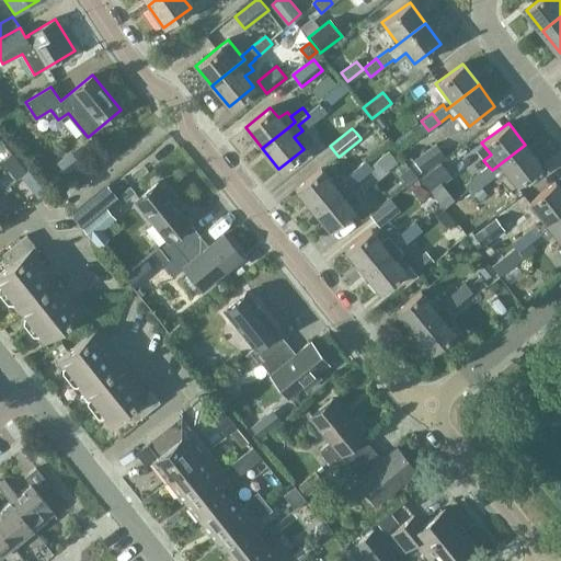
[(445,156),(436,144),(414,159),(422,172),(445,156)]
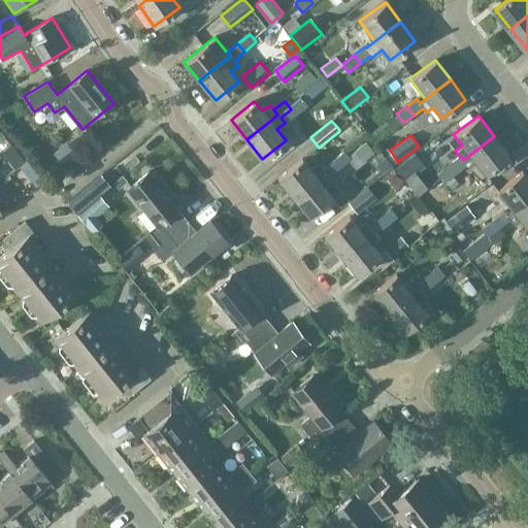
[(459,156),(448,164),(451,168),(452,170),(455,173),(466,165),(469,169),(476,163),(485,174),(509,156),(494,136),(463,160),(459,156)]
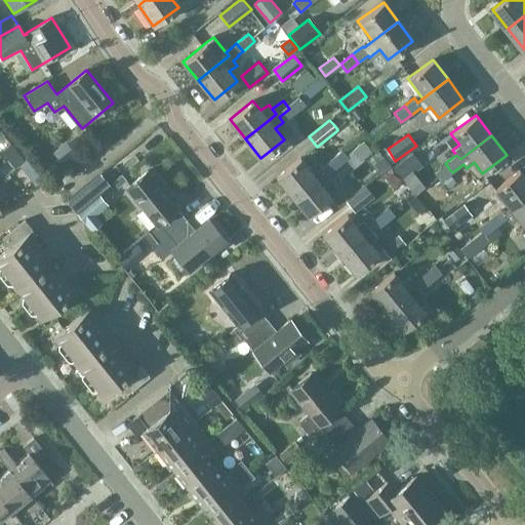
[(62,161),(73,152),(66,142),(53,152),(62,161)]
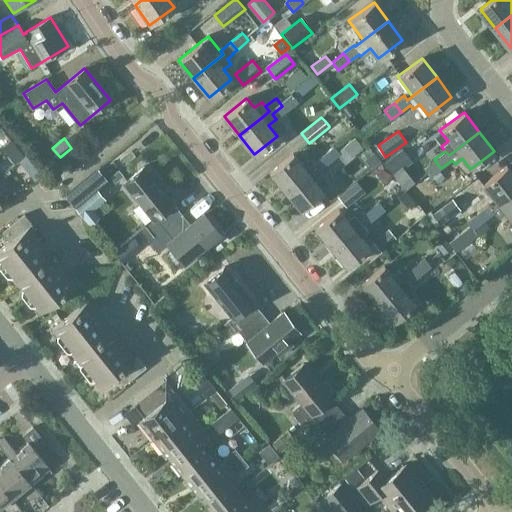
[(341,154),(339,155),(345,161),(362,147),(354,138),(339,150),(341,154)]
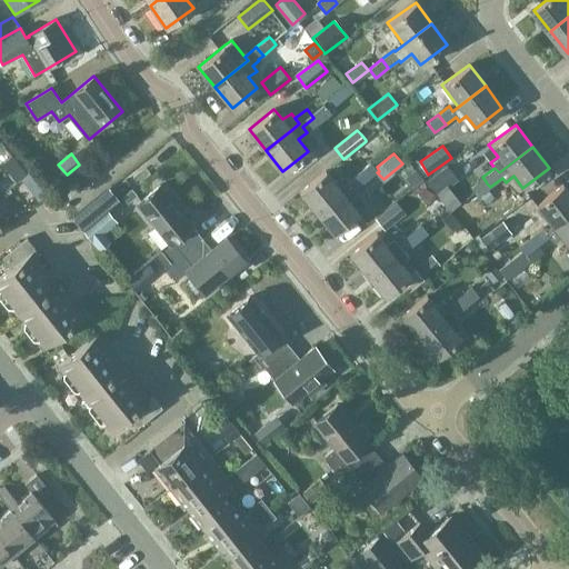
[(360,171),(367,180),(377,172),(379,171),(377,167),(376,166),(372,161),(360,171)]
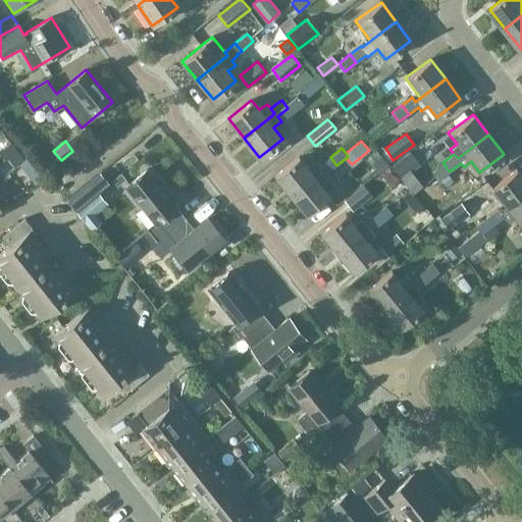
[(408,153),(392,166),(402,179),(418,166),(408,153)]
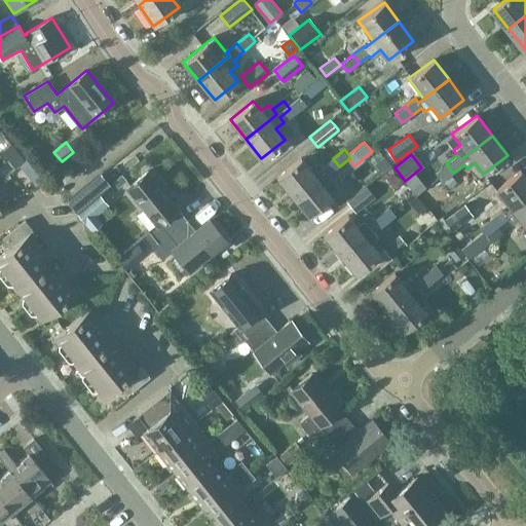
[(19,165),(36,185),(45,177),(28,157),(19,165)]
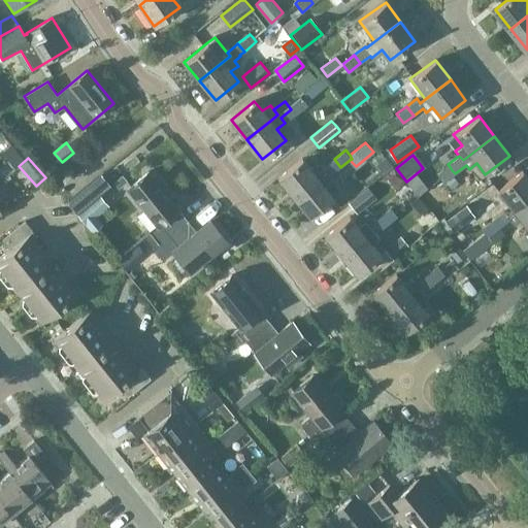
[(325,172),(322,168),(318,163),(310,169),(302,158),(278,177),(294,197),(319,177),(325,172)]
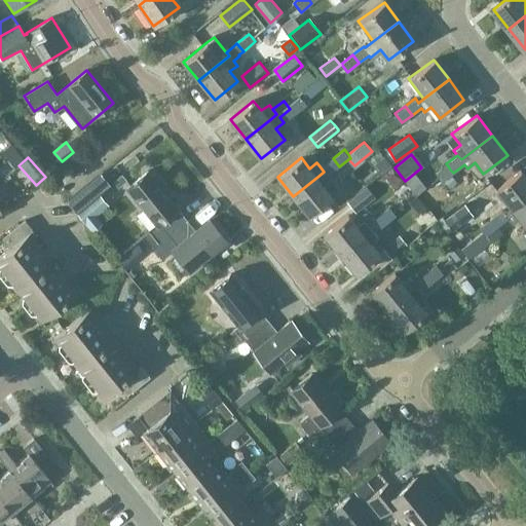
[(327,177),(339,166),(333,158),(322,166),(321,167),(324,172),(327,177)]
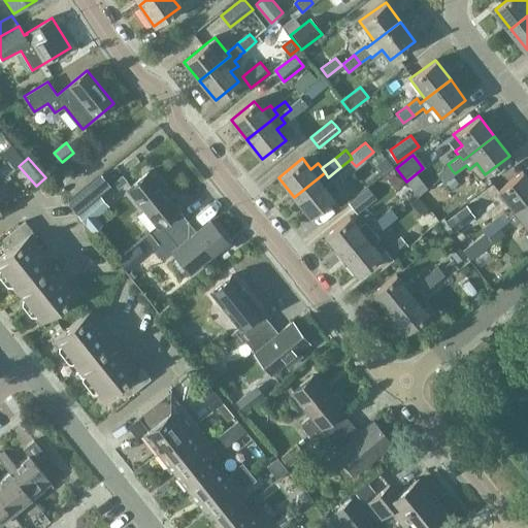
[(452,176),(455,173),(452,170),(451,168),(448,164),(437,172),(441,177),(444,182),(452,176)]
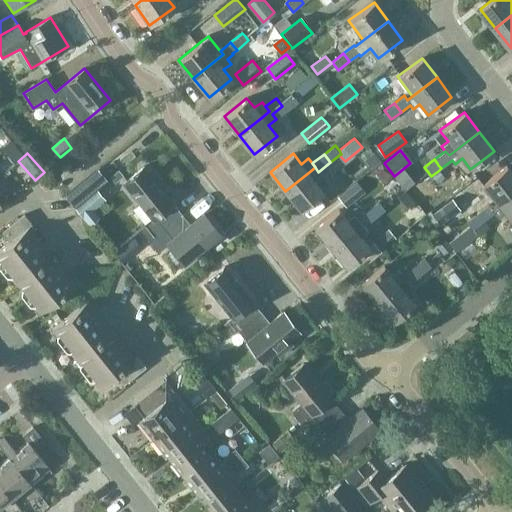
[(12,160),(0,168),(0,188),(22,173),(12,160)]
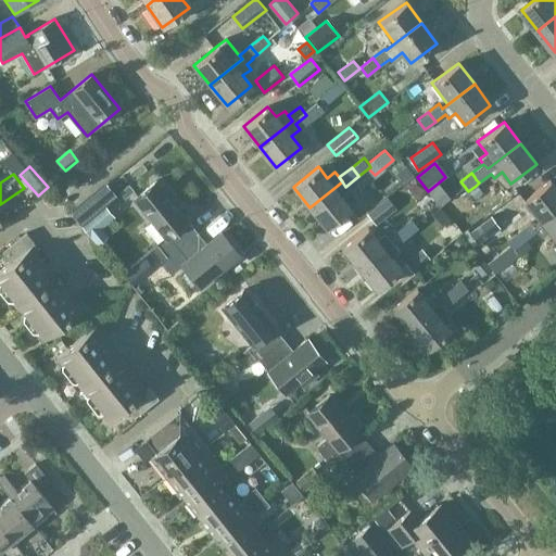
[(540,220),(555,207),(555,188),(550,180),(523,200),(540,220)]
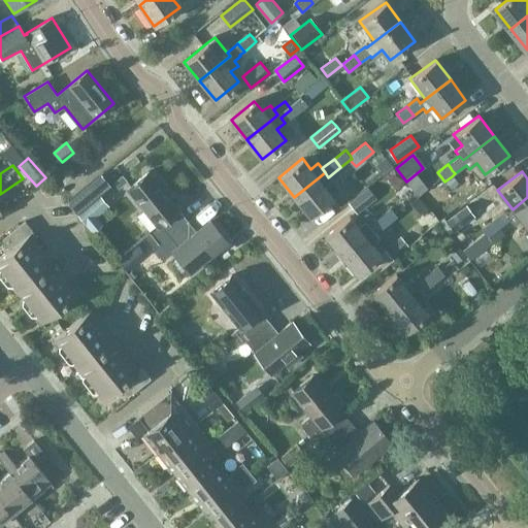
[(160,241),(188,221),(147,172),(127,189),(157,227),(152,231),(160,241)]
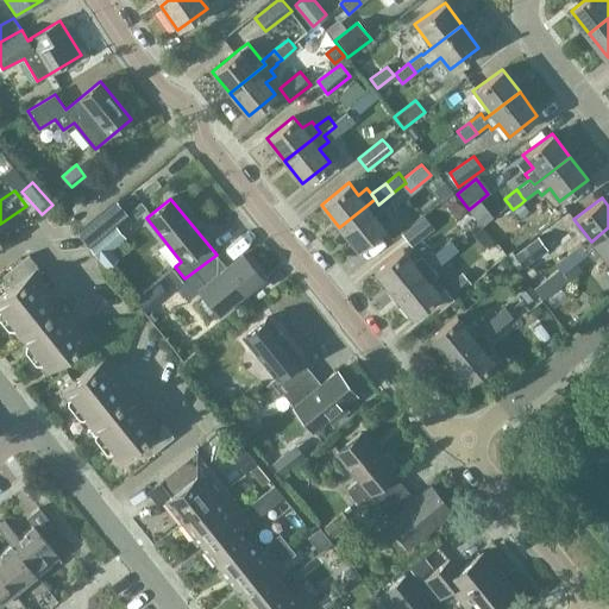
[(450,211),(462,215),(466,207),(453,201),(450,211)]
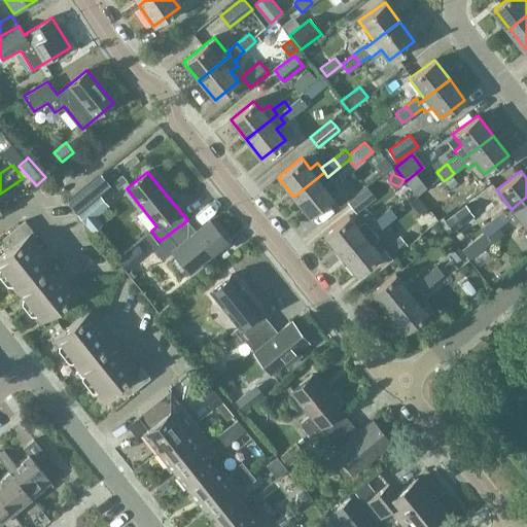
[(100,175),(68,201),(77,212),(100,194),(109,186),(100,175)]
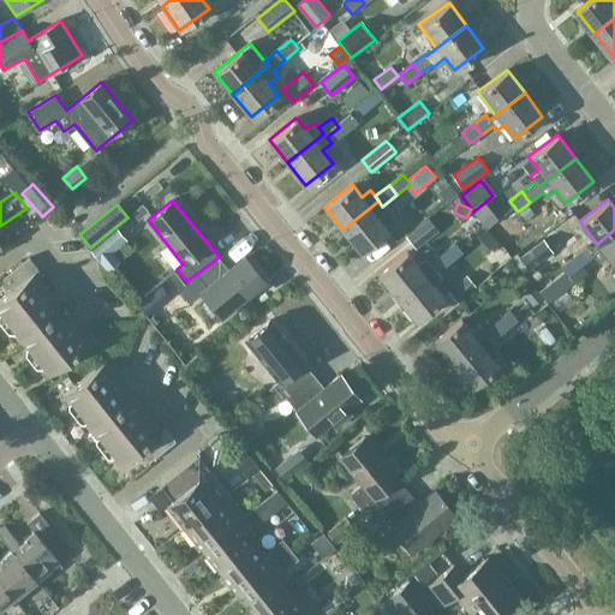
[(142,204),(132,213),(138,219),(147,212),(142,204)]
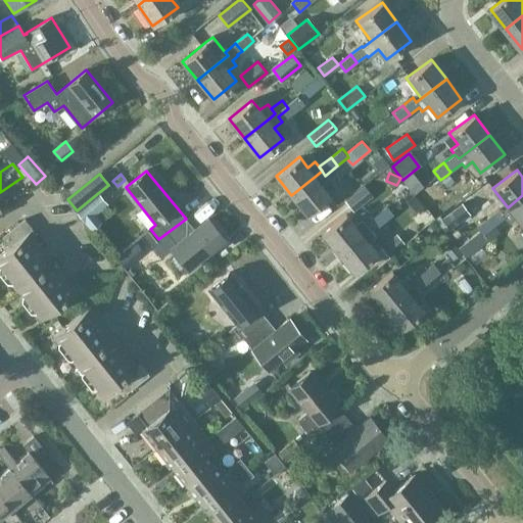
[(447,175),(440,180),(446,187),(454,182),(447,175)]
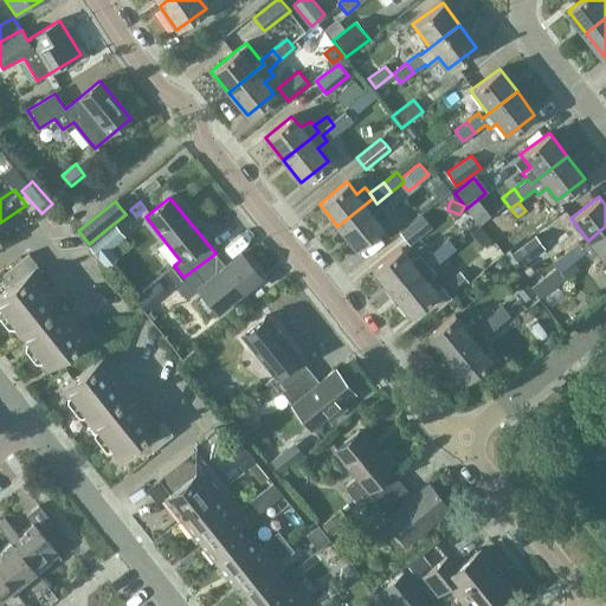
[(385,227),(369,208),(366,204),(337,226),(356,249),(385,227)]
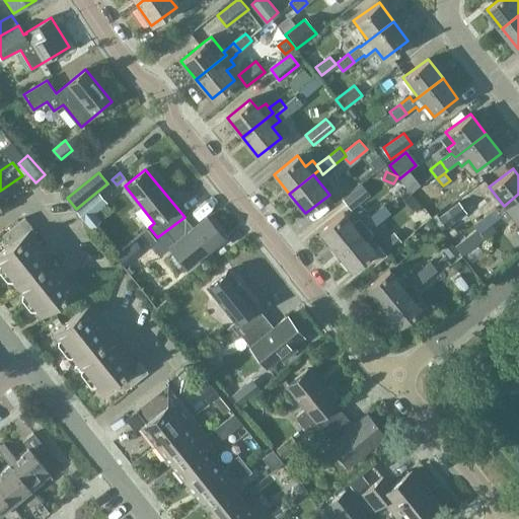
[(361,183),(342,199),(351,210),(370,194),(361,183)]
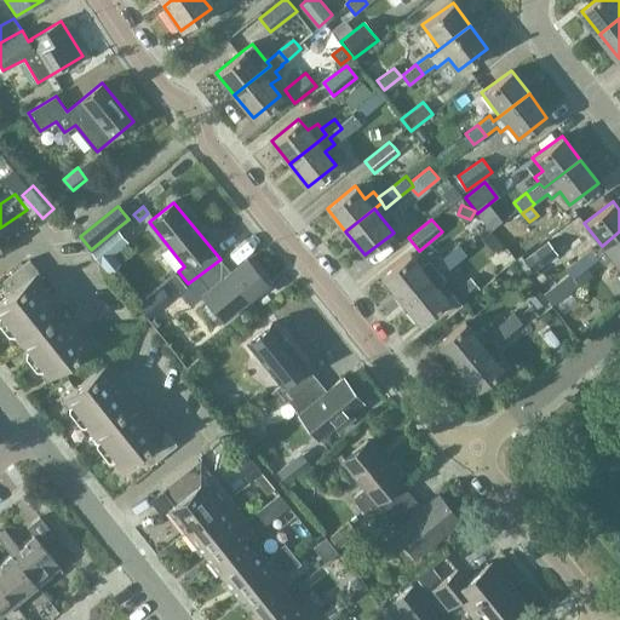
[(118,228),(91,250),(108,271),(120,262),(114,254),(128,241),(118,228)]
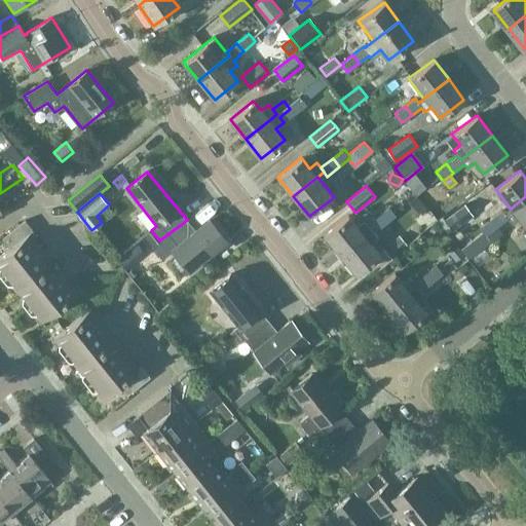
[(490,218),(496,226),(506,218),(512,224),(518,219),(525,229),(525,228),(525,196),(511,209),(504,214),(501,210),(490,218)]
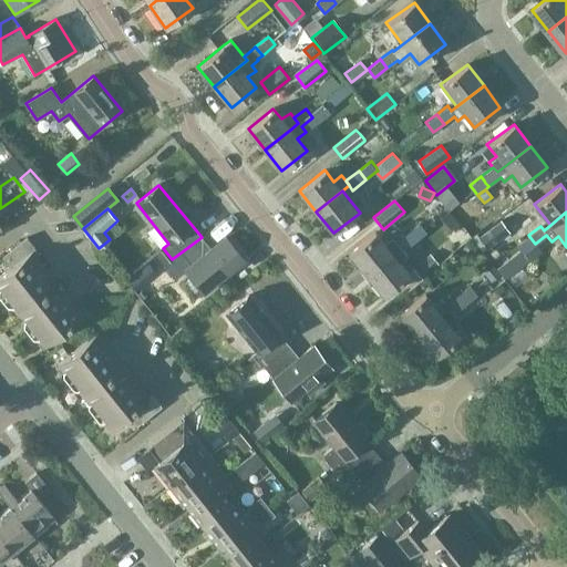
[(500,219),(476,236),(486,248),(508,232),(500,219)]
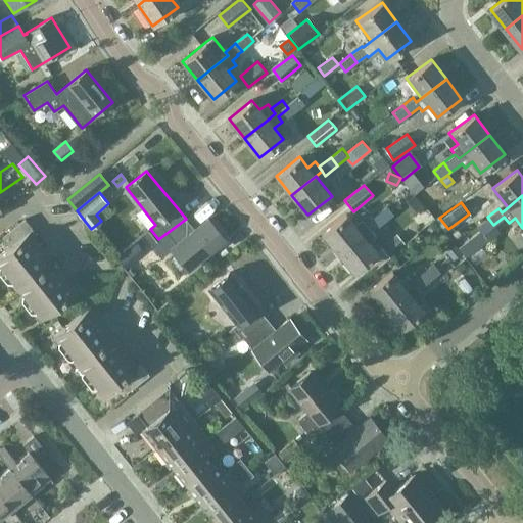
[(387,206),(377,216),(383,224),(393,215),(390,210),(387,206)]
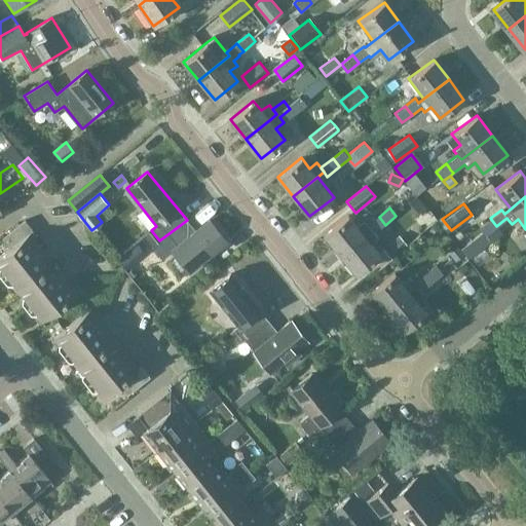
[(371,229),(368,225),(364,220),(357,225),(348,216),(325,234),(340,254),(371,229)]
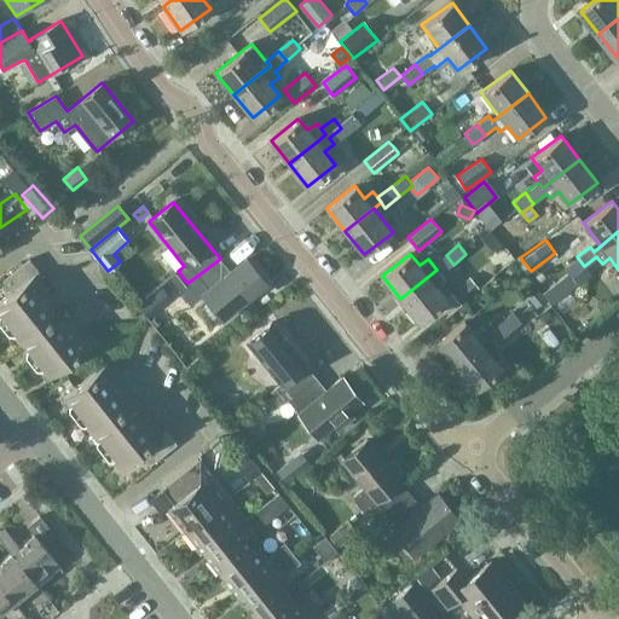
[(446,255),(433,265),(437,270),(400,299),(418,323),(447,299),(438,285),(445,279),(440,275),(453,265),(446,255)]
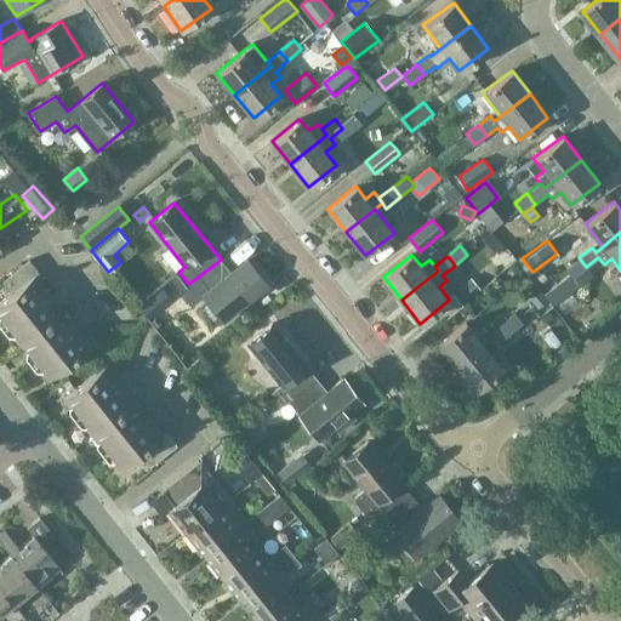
[(584,268),(586,267),(579,257),(565,268),(570,274),(573,277),(584,268)]
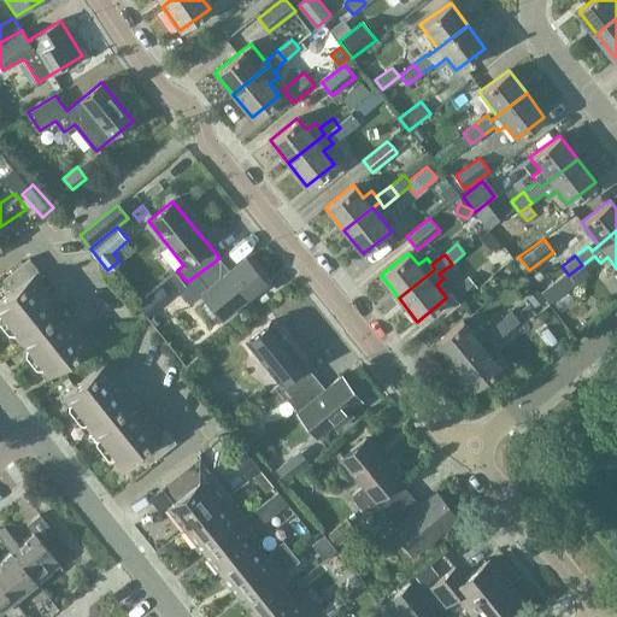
[(0,317),(48,377),(92,342),(36,272),(39,270),(30,258),(4,280),(12,292),(0,300),(0,317)]
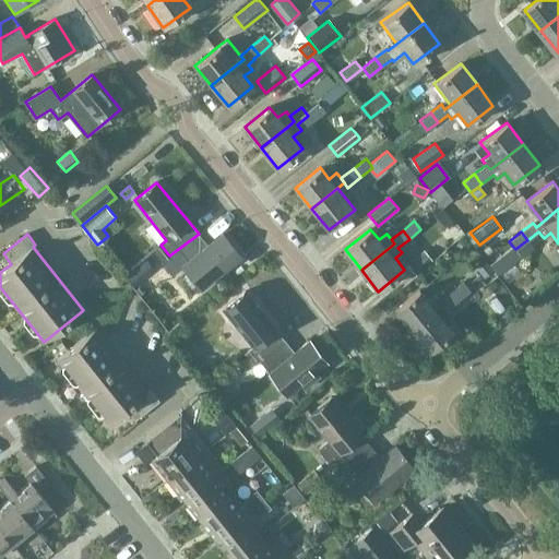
[(222,234),(207,246),(199,234),(163,262),(174,275),(182,268),(200,289),(240,257),(222,234)]
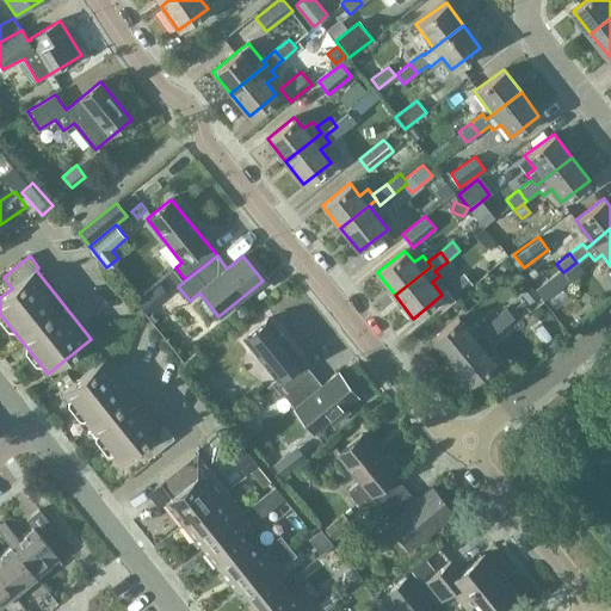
[(563,272),(561,270),(536,289),(543,300),(580,272),(574,264),(563,272)]
